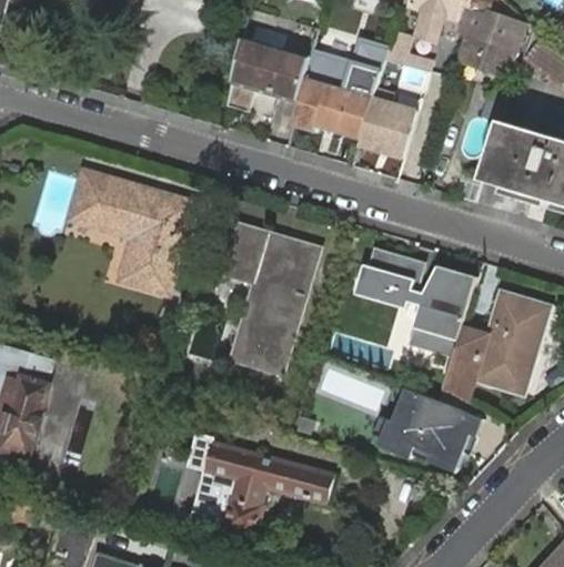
[(459,21),(465,0),(400,0),(401,1),(409,3),(408,7),(420,10),(412,37),(432,42),(440,17),(453,21),(453,20),(459,21)]
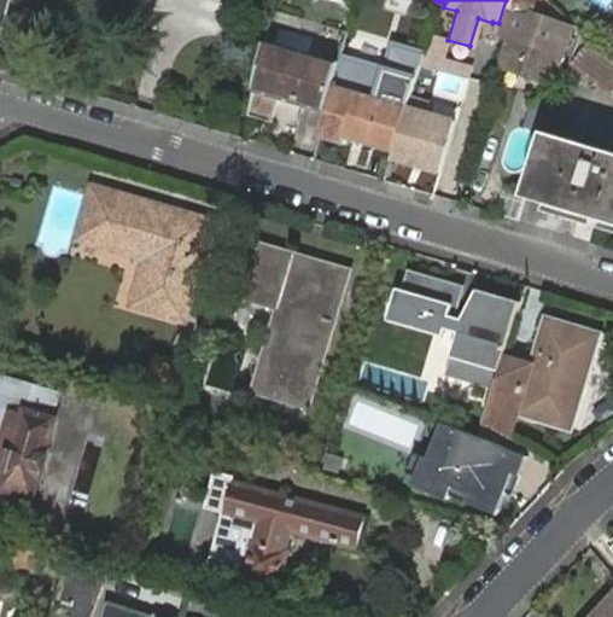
[(527,7),(530,0),(506,0),(498,23),(495,34),(501,35),(494,65),(547,85),(566,29),(535,18),(538,11),(527,7)]
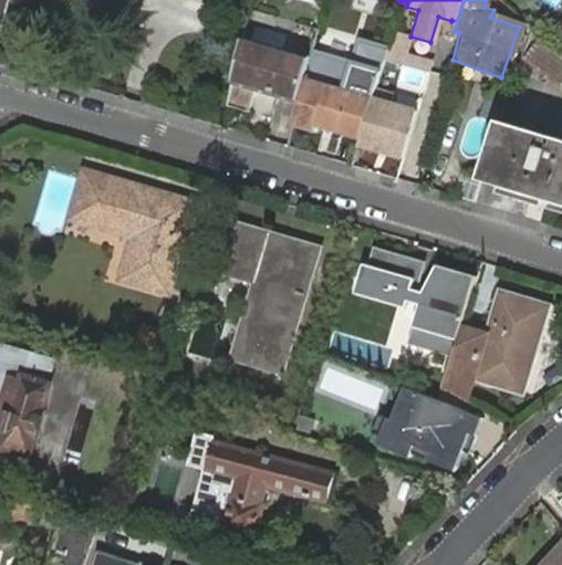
[(308,59),(238,38),(225,106),(245,113),(251,92),(294,105),(308,59)]
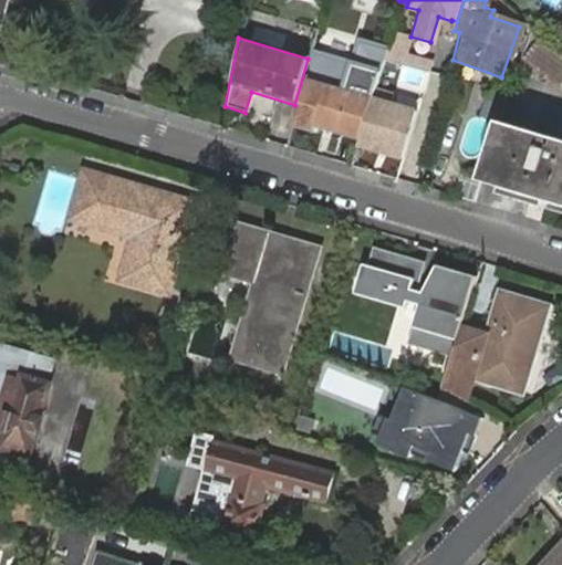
[(561,59),(536,38),(520,61),(561,94),(561,59)]
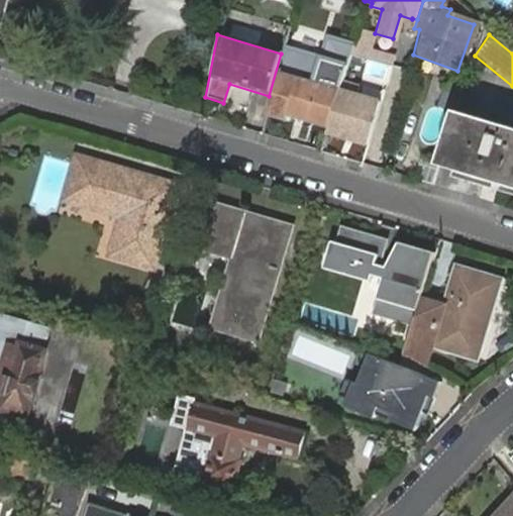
[(269,96),(265,115),(284,121),(286,114),(326,128),(339,83),(351,44),(325,36),(319,58),(282,45),(281,54),(269,96)]
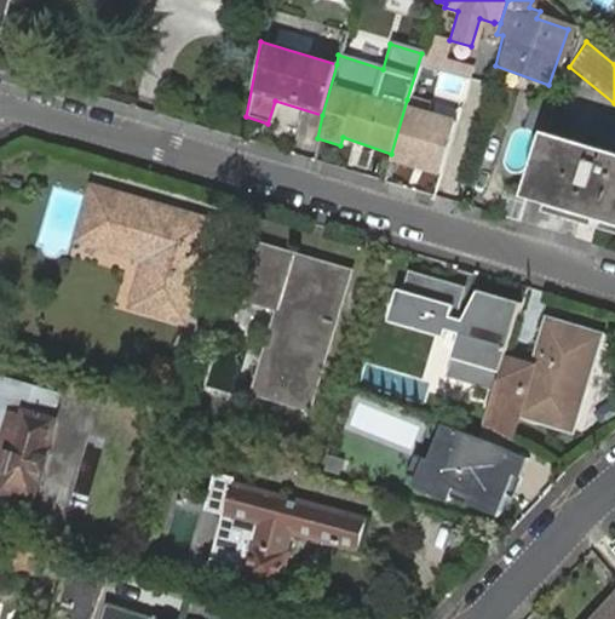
[(427,105),(407,99),(391,154),(389,159),(409,165),(411,160),(423,162),(420,168),(438,173),(453,124),(425,115),(427,105)]
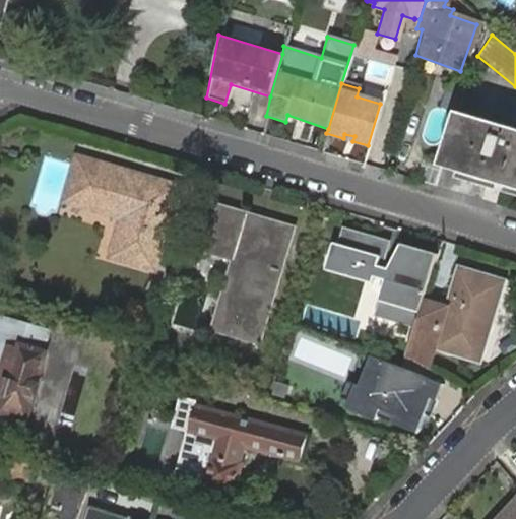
[(515,190),(515,130),(455,112),(439,167),(515,190)]
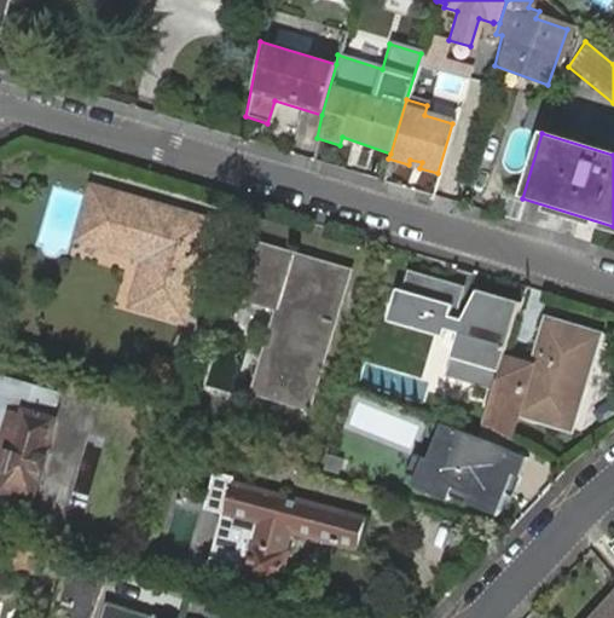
[(160,211),(88,190),(74,240),(143,259),(129,306),(179,319),(206,225),(174,215),(171,225),(157,221),(160,211)]
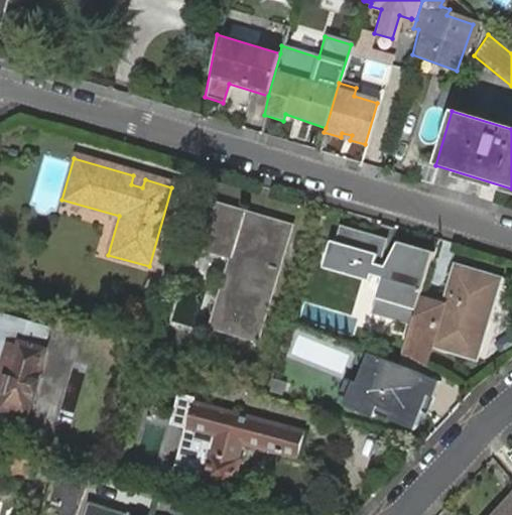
[(415,160),(410,179),(429,185),(435,165),(415,160)]
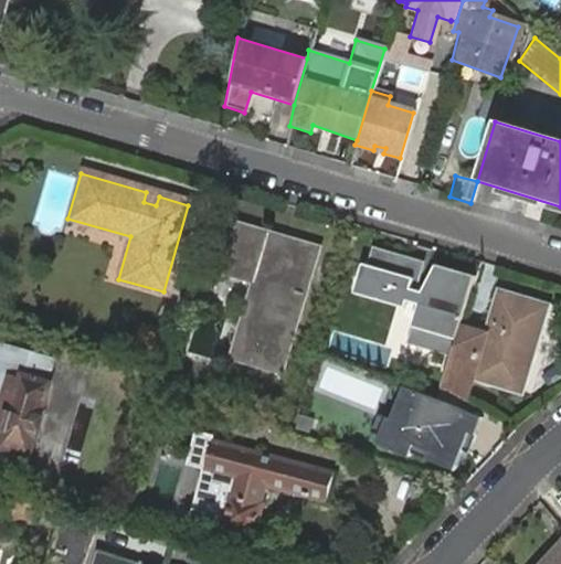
[(288,351),(317,256),(297,249),(275,244),(277,237),(235,225),(221,274),(252,284),(230,359),(282,375),(288,351)]
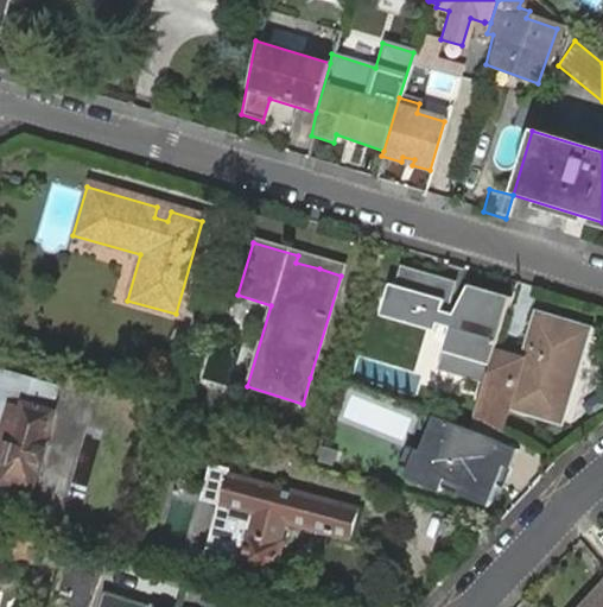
[(298,255),(296,263),(319,269),(341,276),(343,269),(298,255)]
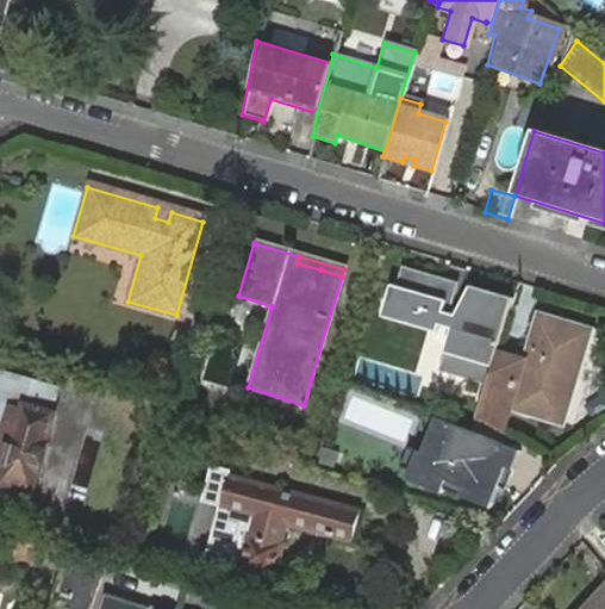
[(401,266),(394,285),(444,298),(442,310),(447,311),(456,283),(401,266)]
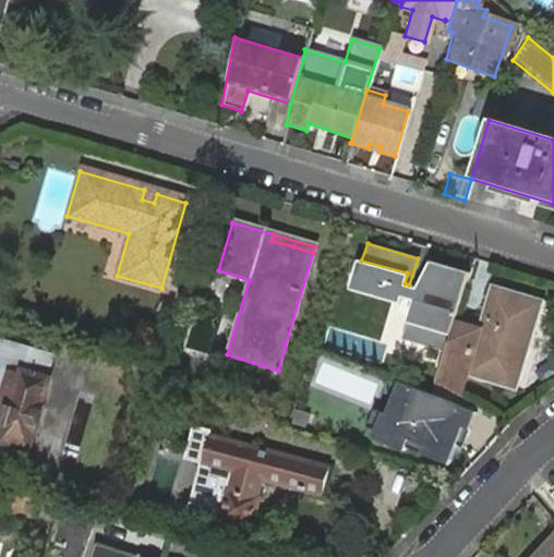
[(361,261),(357,258),(348,288),(398,301),(401,294),(412,299),(407,319),(449,334),(453,323),(467,271),(431,258),(416,287),(409,285),(405,283),(407,273),(361,261)]
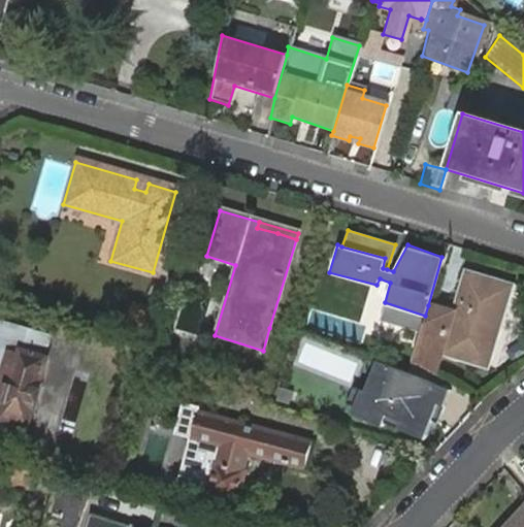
[(412,362),(433,375),(439,356),(486,369),(512,286),(462,271),(451,311),(428,305),(425,316),(420,332),(412,362)]
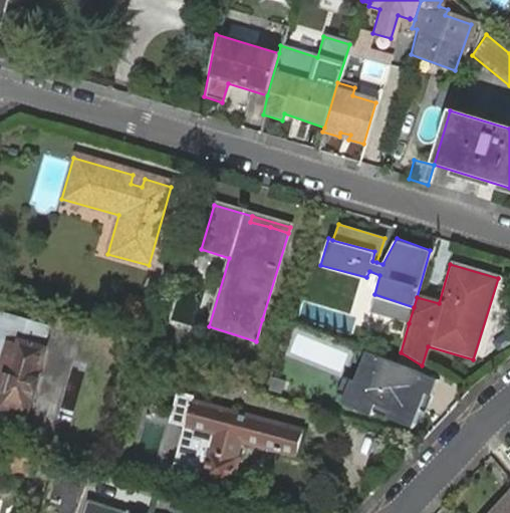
[(414,307),(374,294),(369,311),(409,323),(414,307)]
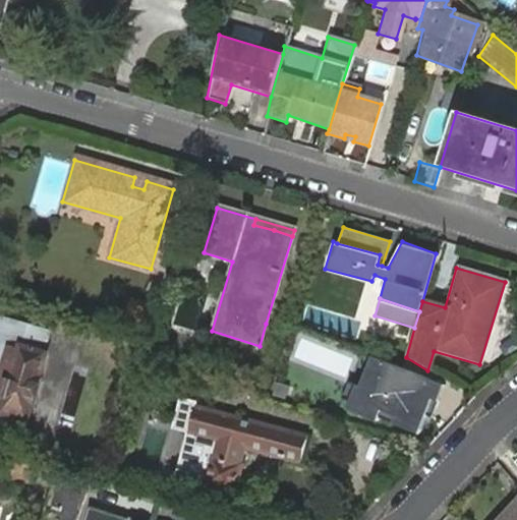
[(50,330),(0,315),(0,439),(17,444),(50,330)]
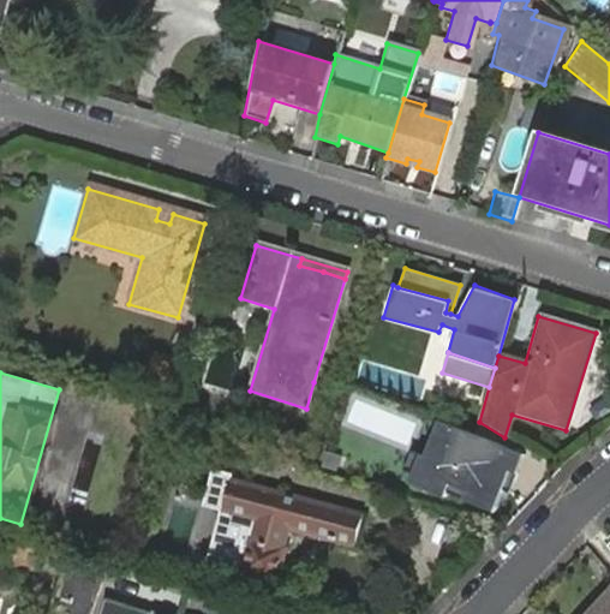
[(522,453),(438,419),(424,455),(419,453),(407,482),(444,496),(446,494),(492,512),(508,469),(515,471),(522,453)]
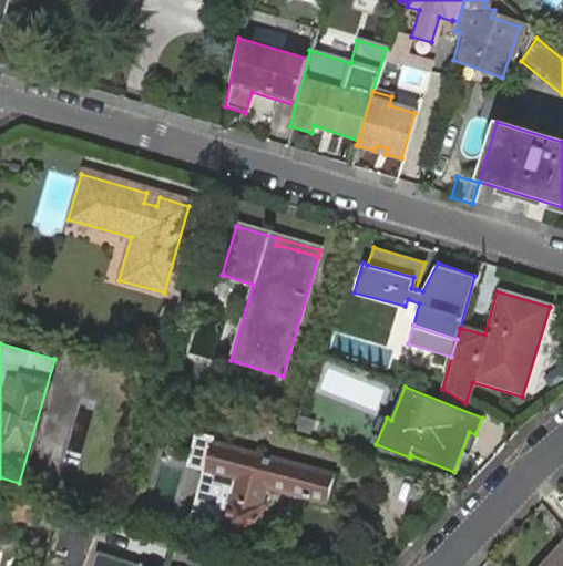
[(156,397),(152,408),(164,411),(169,400),(156,397)]
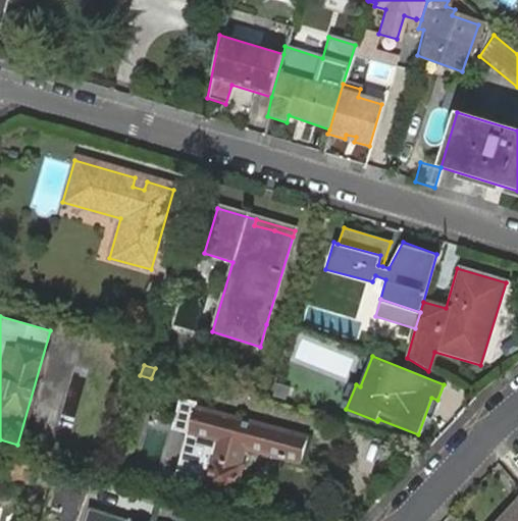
[(253,384),(250,396),(263,401),(267,388),(253,384)]
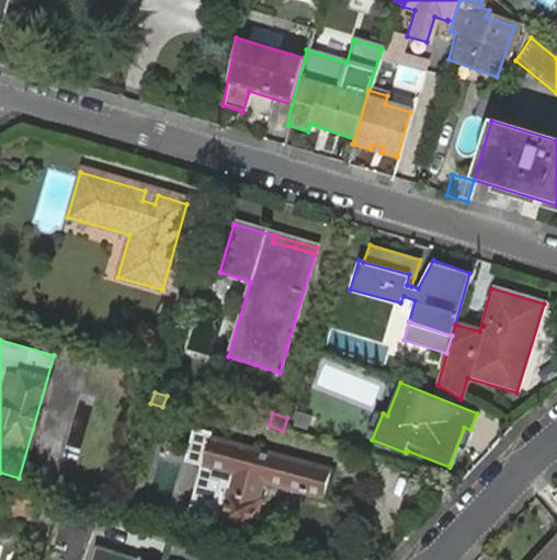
[(261,483),(321,499),(324,492),(329,470),(208,437),(201,467),(231,476),(228,492),(226,491),(216,525),(250,534),(259,501),(257,500),(261,483)]
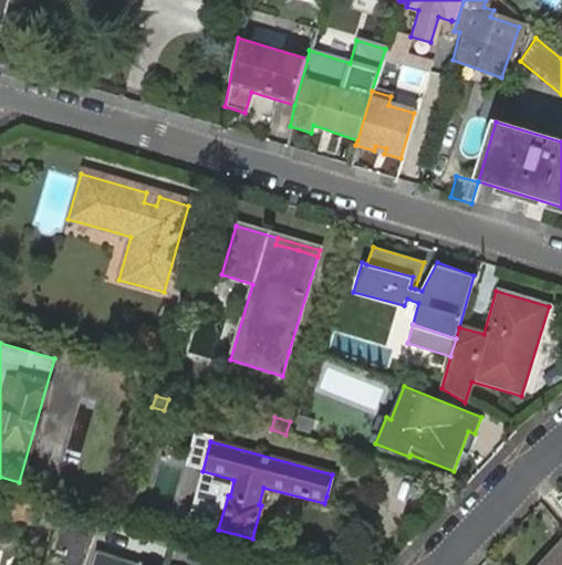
[(33,505),(6,498),(1,518),(28,524),(33,505)]
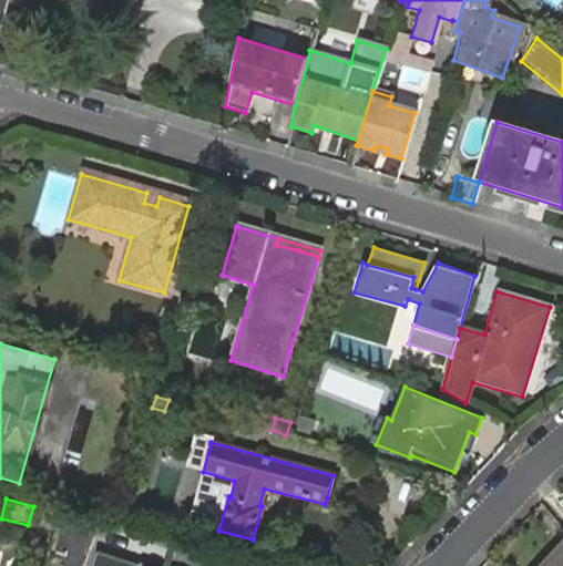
[(62,511),(43,565),(81,565),(96,520),(62,511)]
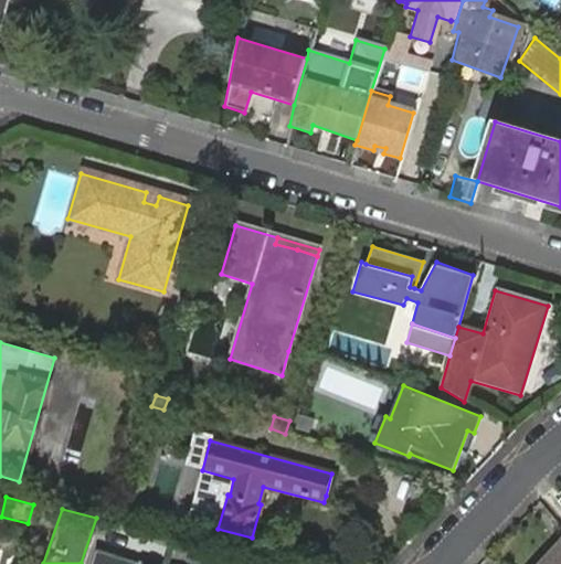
[(550,551),(537,563),(560,563),(560,539),(557,544),(560,547),(553,554),(550,551)]
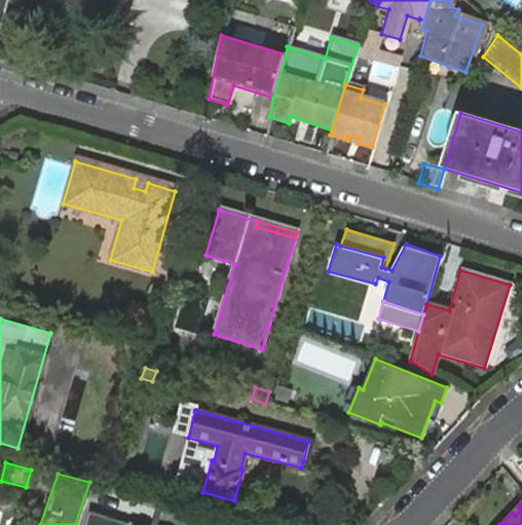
[(518,507),(512,513),(515,516),(521,510),(518,507)]
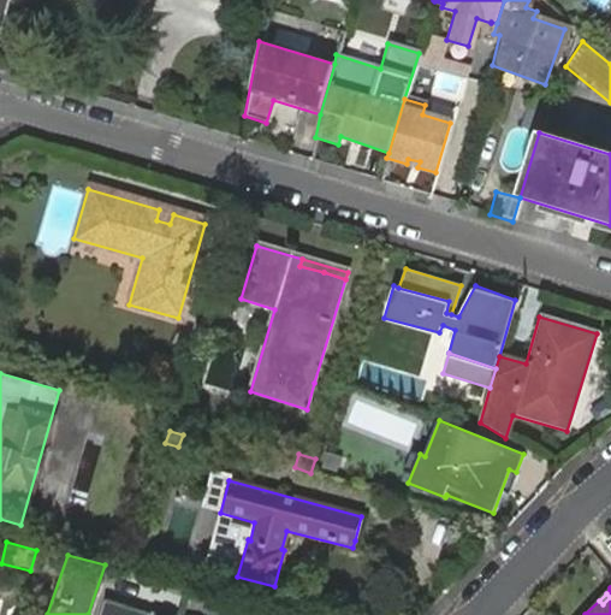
[(147,614),(102,601),(98,614),(147,614)]
